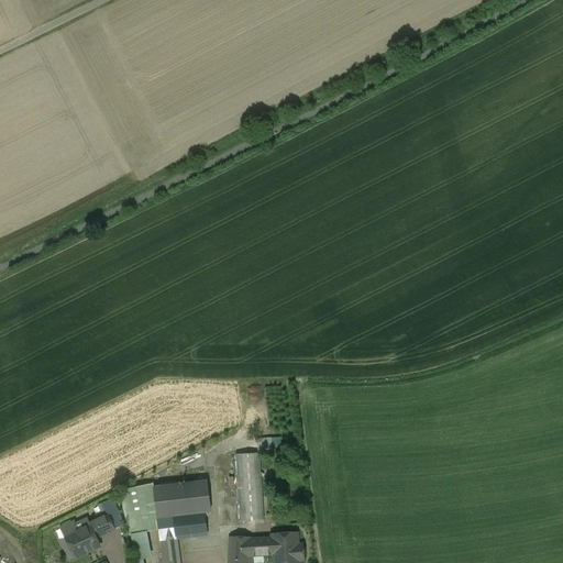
[(262,456),(277,455),(276,442),(261,443),(262,456)]
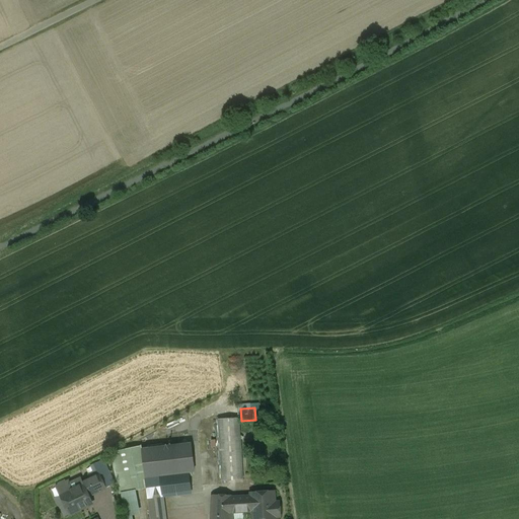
[(238,419),(219,420),(223,482),(242,479),(238,419)]
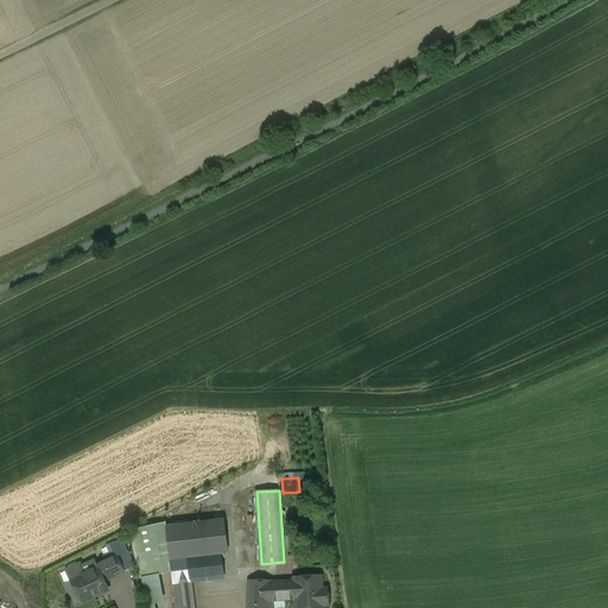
[(191,582),(189,558),(221,555),(227,553),(223,520),(166,527),(172,572),(173,584),(175,584),(191,582)]
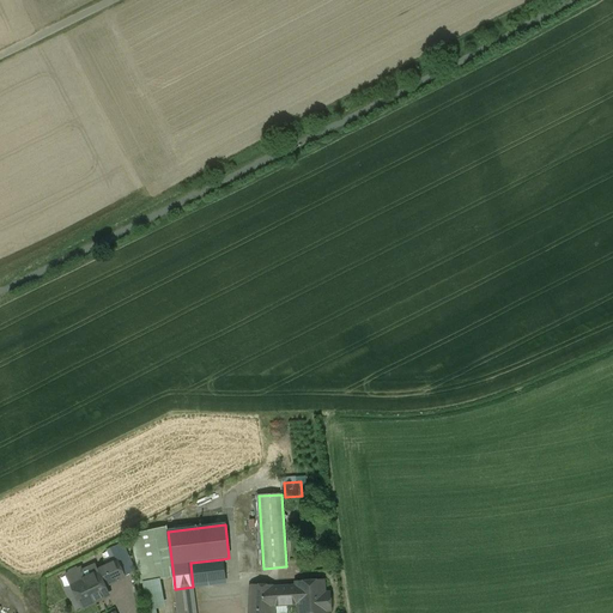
[(141,584),(174,577),(168,532),(168,527),(131,534),(141,584)]
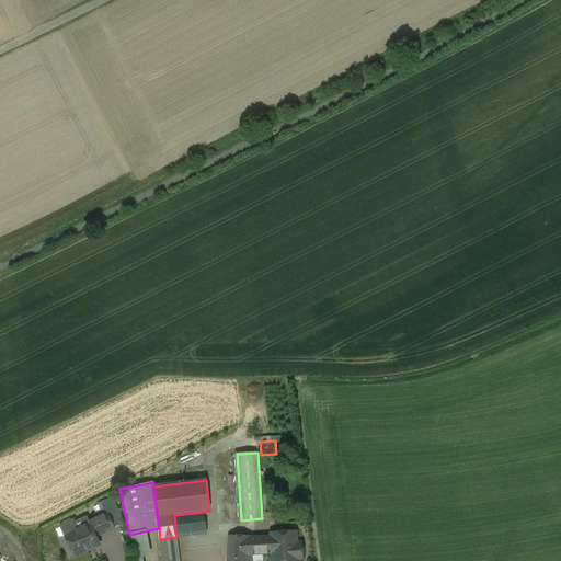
[(204,512),(174,515),(176,537),(206,534),(204,512)]
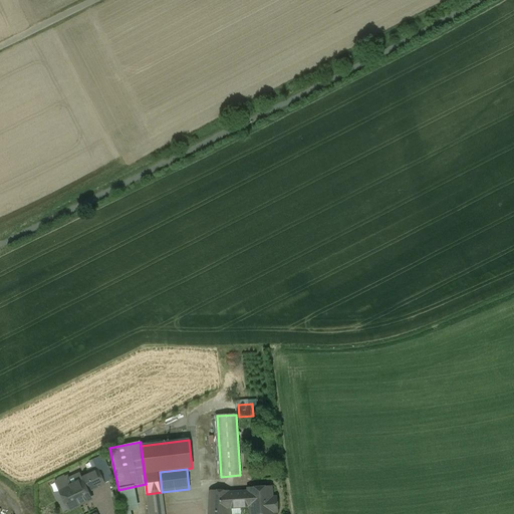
[(81,481),(82,480),(88,492),(104,484),(98,471),(80,479),(81,481)]
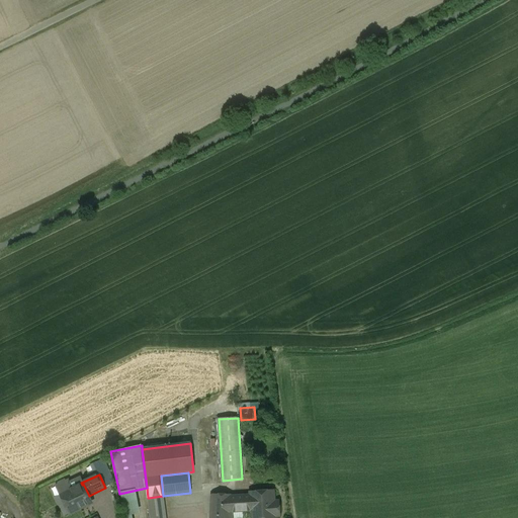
[(89,496),(83,484),(82,485),(63,494),(72,513),(82,508),(81,507),(92,502),(89,496)]
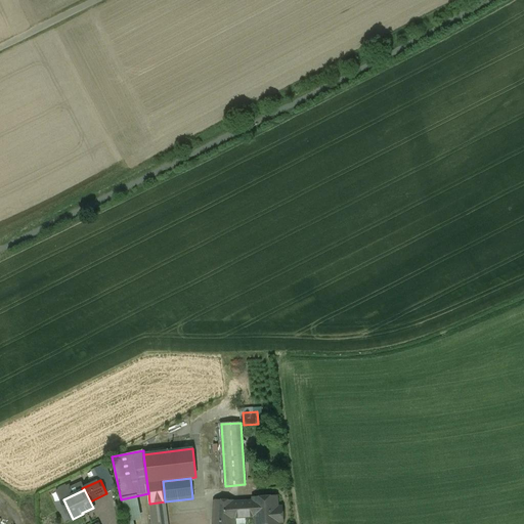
[(234,503),(233,518),(254,516),(254,523),(277,523),(277,521),(281,521),(280,508),(276,508),(275,496),(253,498),(253,501),(234,503)]
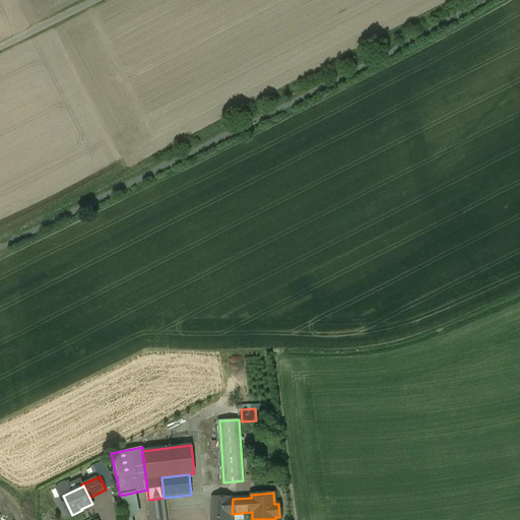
[(231,519),(232,514),(233,499),(233,497),(213,497),(211,519),(231,519)]
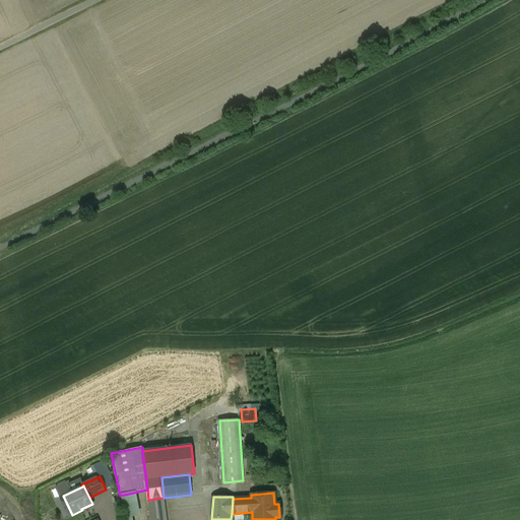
[(166,519),(164,498),(149,500),(151,519),(166,519)]
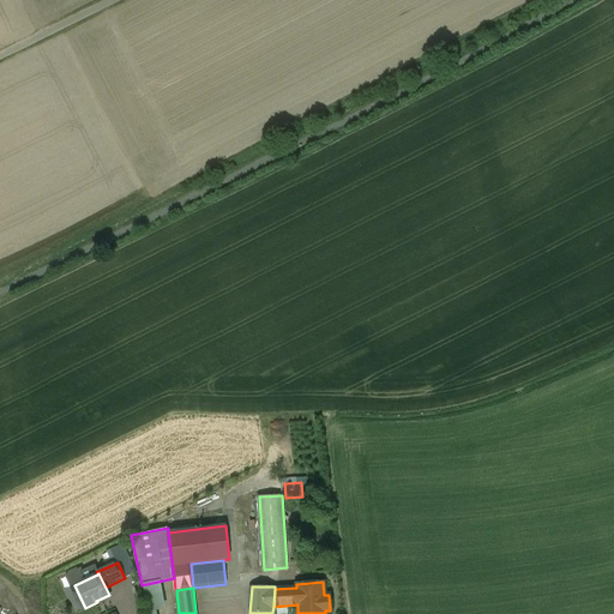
All buildings are outlined.
